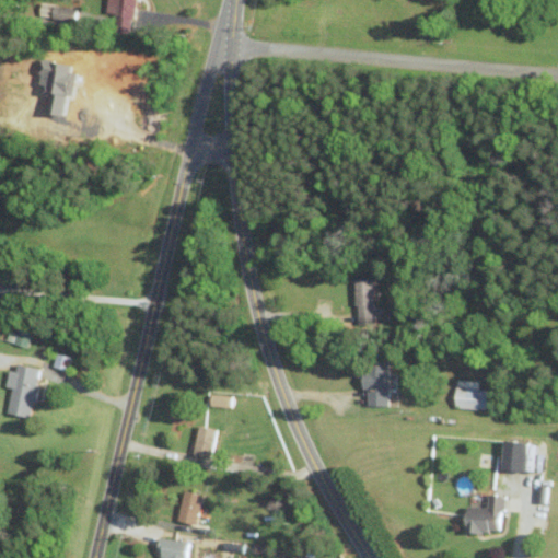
[(137,0),(107,0),(106,14),(114,15),(112,33),(132,35),(137,0)]
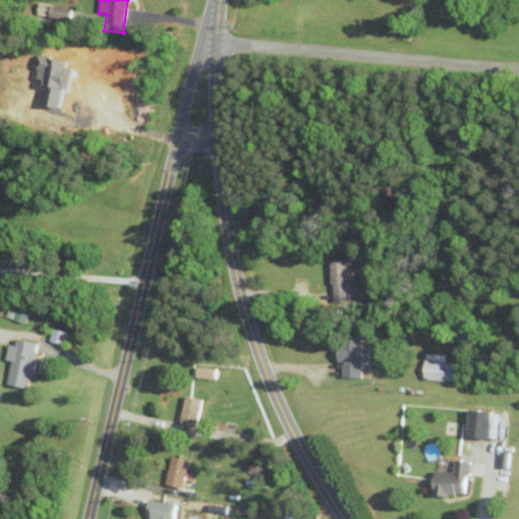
[(330,261),(331,303),(350,302),(348,261),(330,261)]
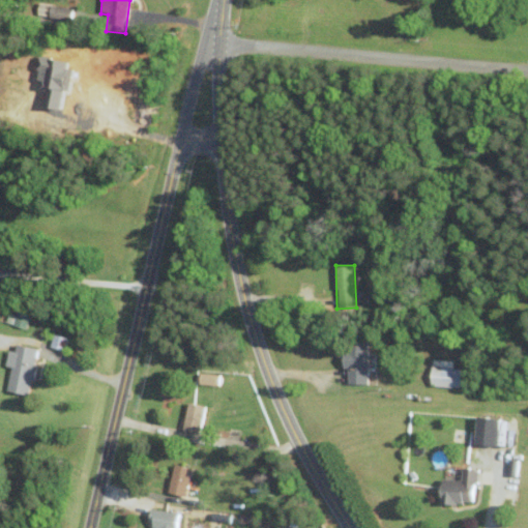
[(347,370),(347,385),(368,385),(369,340),(343,339),(342,370),(347,370)]
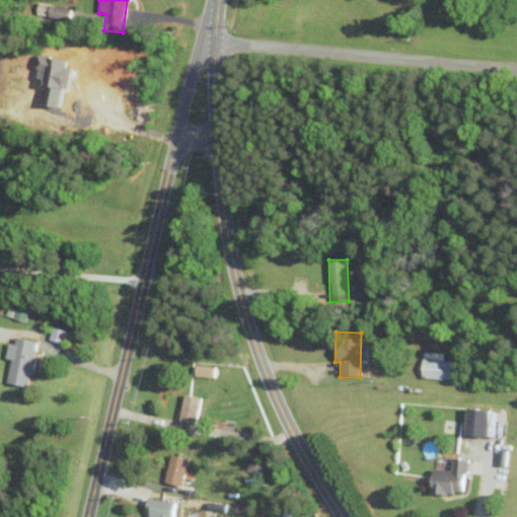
[(10,361),(6,384),(28,388),(37,343),(15,339),(13,346),(7,345),(5,360),(10,361)]
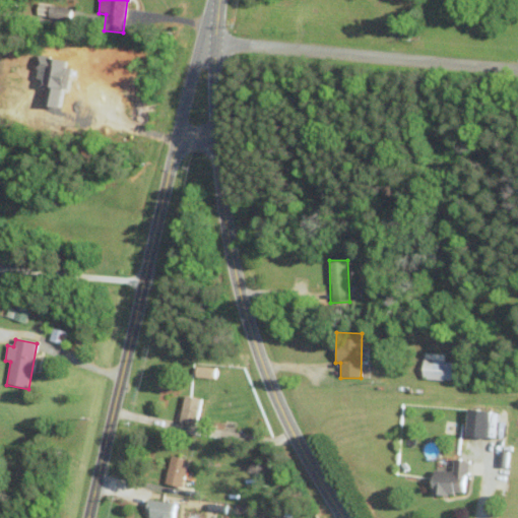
[(445,354),(424,353),(423,380),(451,381),(452,363),(445,363),(445,354)]
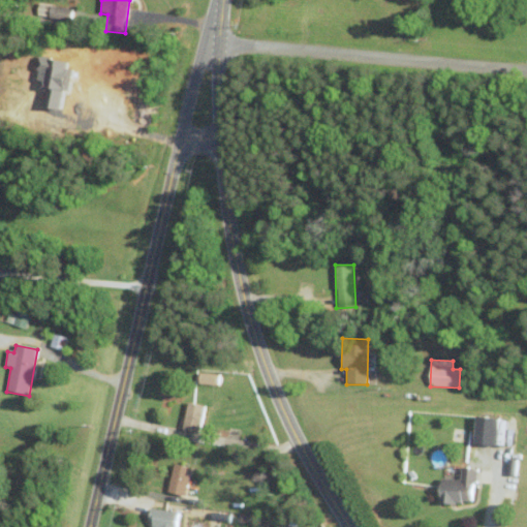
[(218,374),(199,374),(198,385),(218,385),(218,374)]
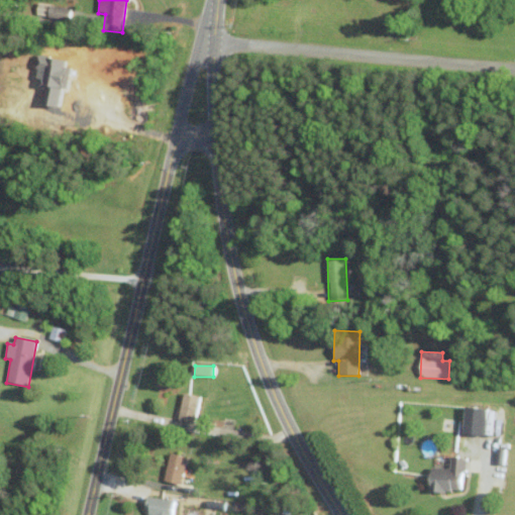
[(201,398),(183,394),(178,419),(196,422),(201,398)]
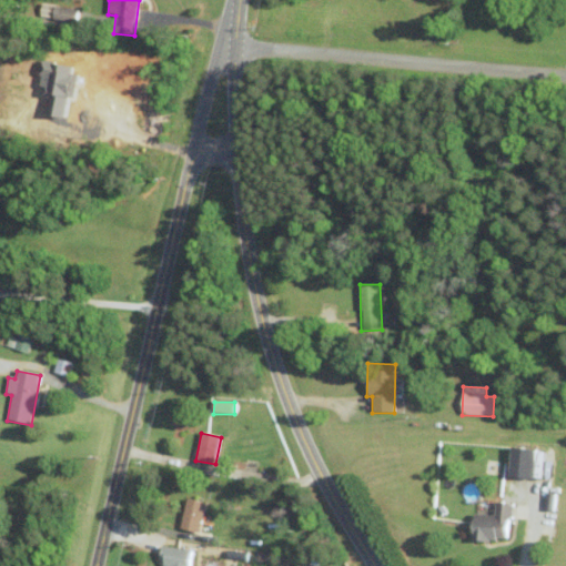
[(533,450),(507,448),(507,478),(532,479),(533,450)]
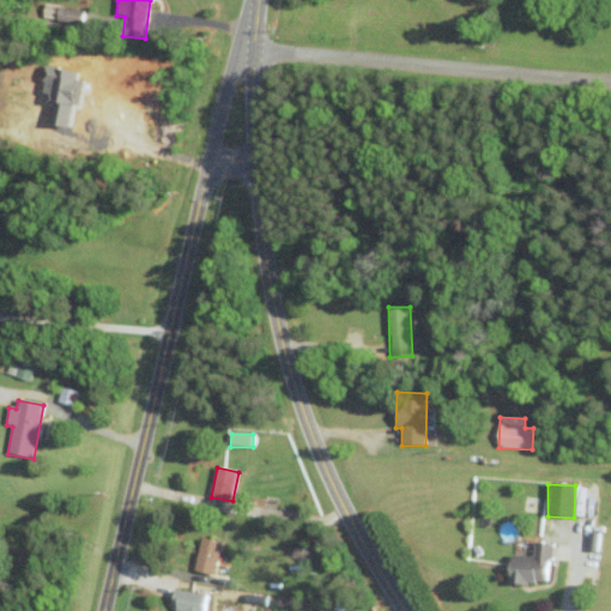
[(195,573),(216,575),(221,543),(199,539),(195,573)]
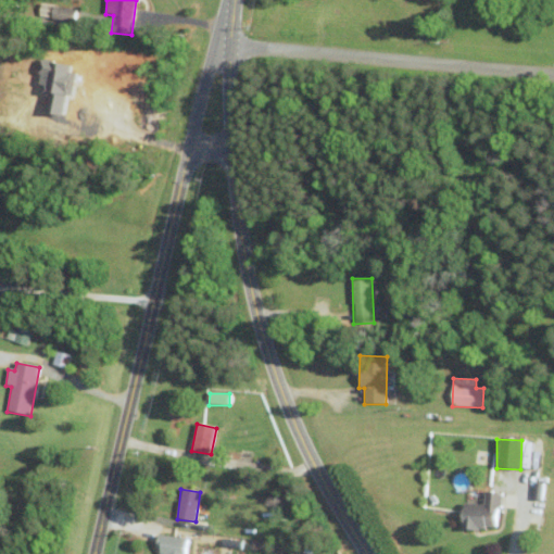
[(500,493),(483,493),(483,505),(461,504),(460,529),(498,530),(500,493)]
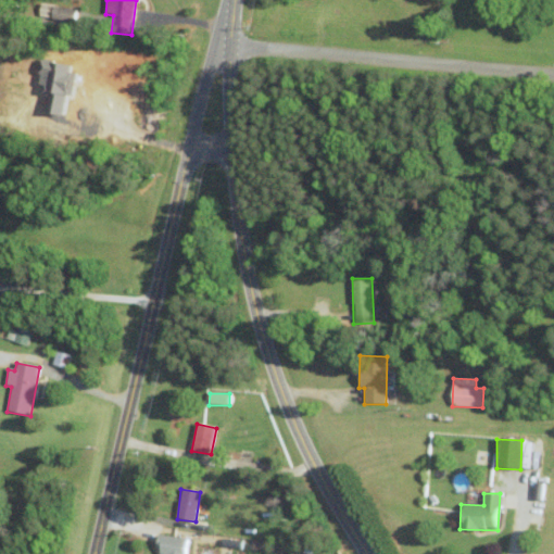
[(185,553),(188,539),(160,536),(156,553),(185,553)]
